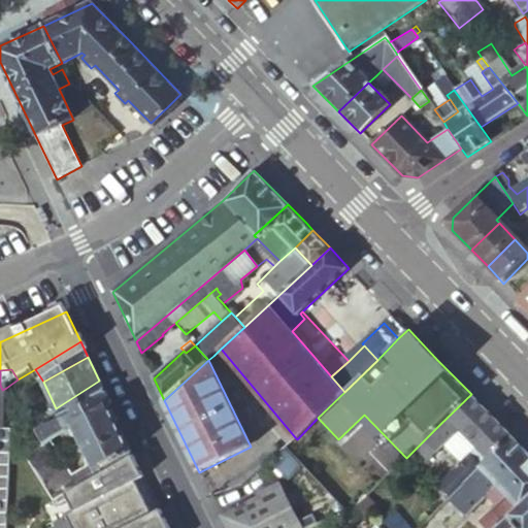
[(73,428),(108,406),(111,405),(99,381),(56,408),(60,417),(67,432),(73,428)]
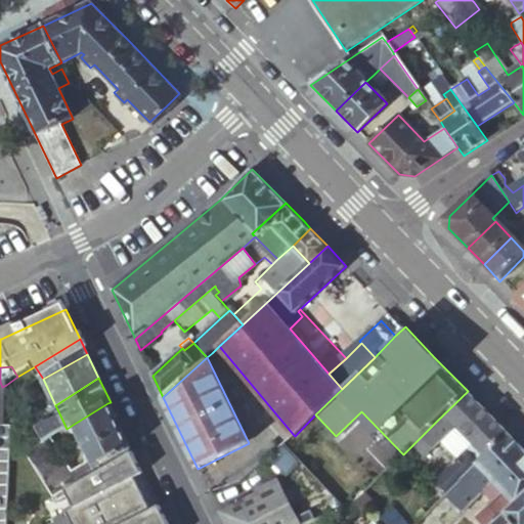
[(467,435),(485,408),(478,401),(468,391),(437,421),(410,447),(422,460),(436,446),(457,426),(467,435)]
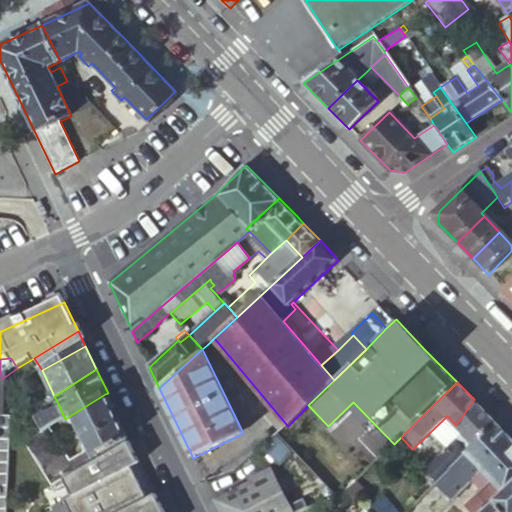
[(93,461),(127,438),(105,394),(71,415),(80,432),(75,435),(83,450),(87,448),(90,453),(70,464),(75,474),(94,463),(93,461)]
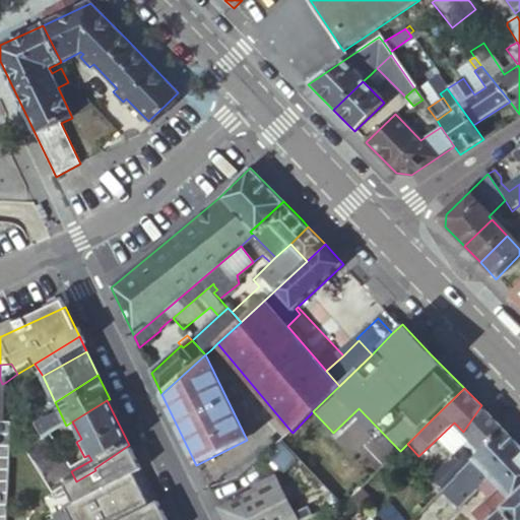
[(444,489),(505,431),(494,418),(481,405),(463,432),(471,440),(450,461),(432,477),(444,489)]
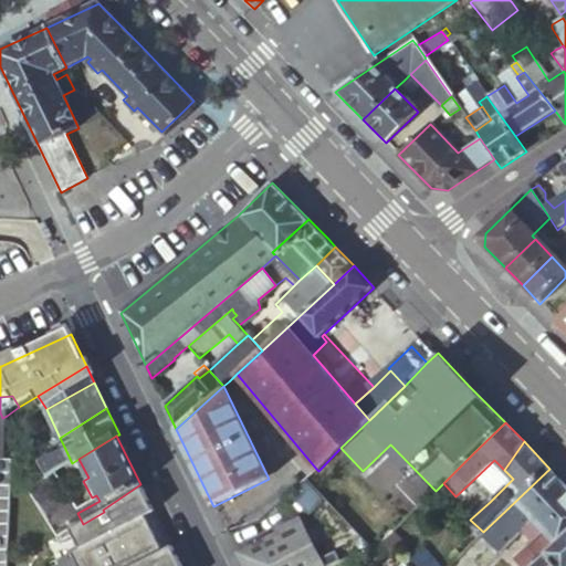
[(64,447),(40,462),(50,478),(55,473),(72,463),(64,447)]
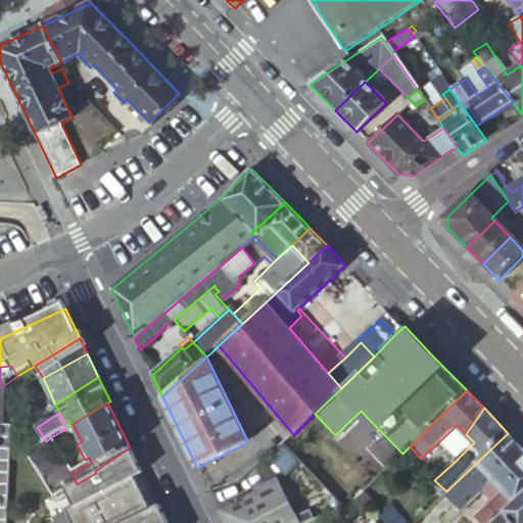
[(522,448),(519,444),(508,433),(446,491),(444,493),(455,505),(471,489),(474,493),(478,489),(475,485),(486,474),(492,481),(522,449),(522,448)]
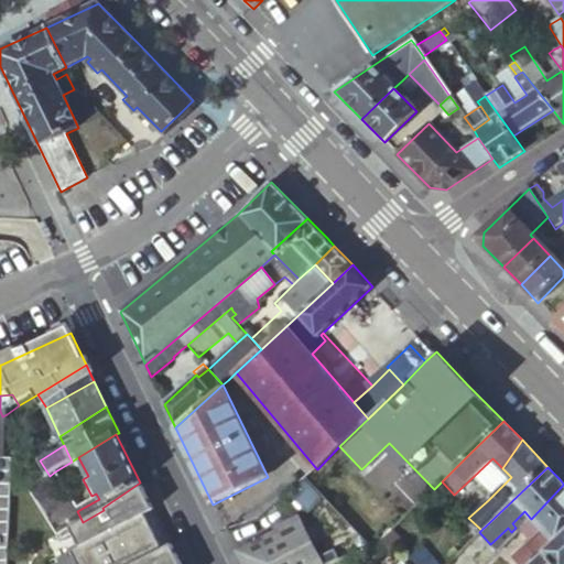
[(56,535),(83,522),(77,511),(55,472),(50,476),(29,488),(56,535)]
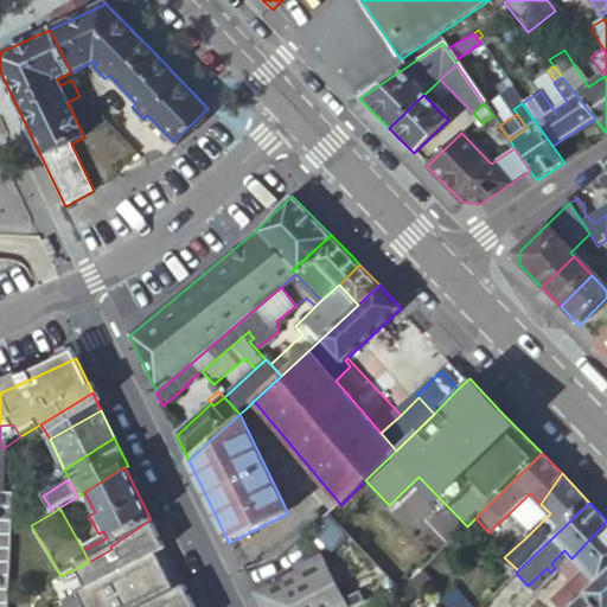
[(115,606),(173,564),(151,519),(110,547),(112,549),(128,581),(116,590),(119,593),(97,606),(115,606)]
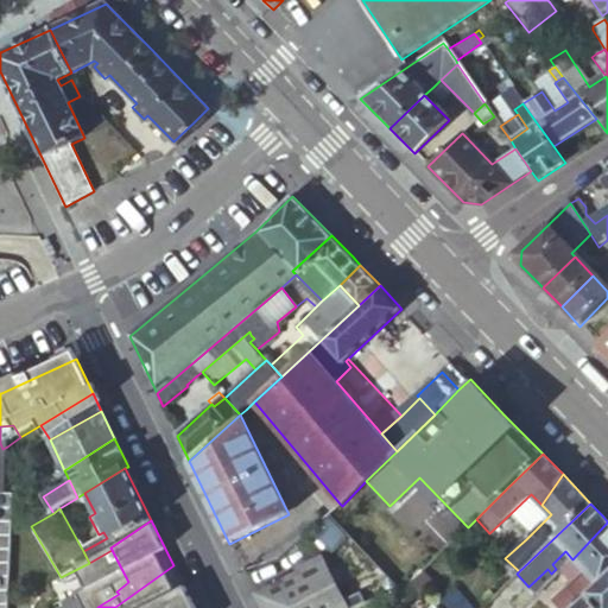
[(279,558),(312,529),(305,523),(264,559),(266,563),(279,558)]
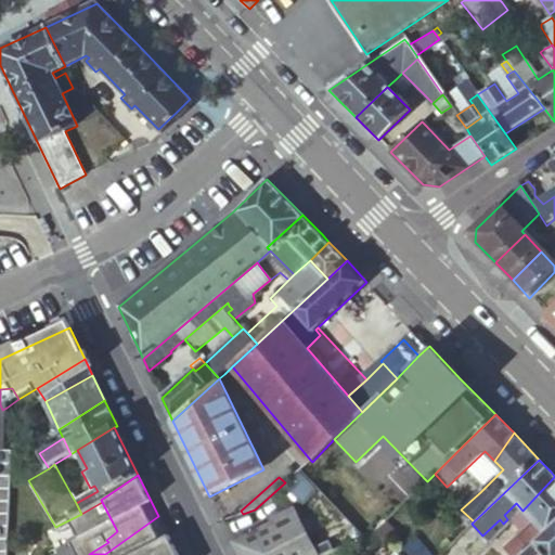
[(554,477),(523,511),(533,521),(504,550),(508,554),(520,554),(554,523),(554,477)]
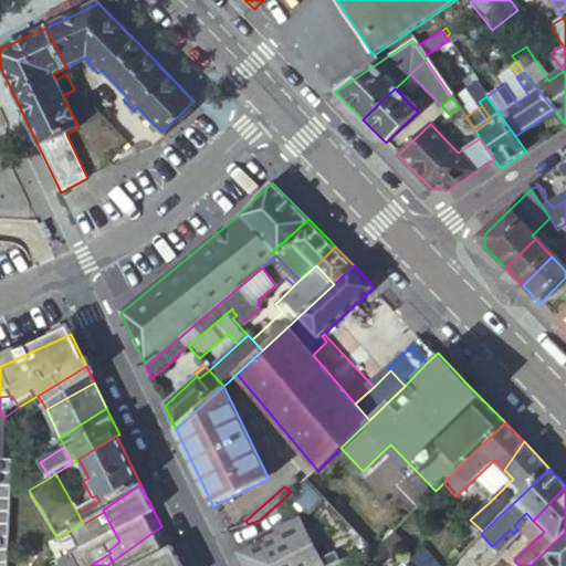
[(238,555),(242,565),(335,565),(341,564),(336,555),(322,563),(302,524),(238,555)]
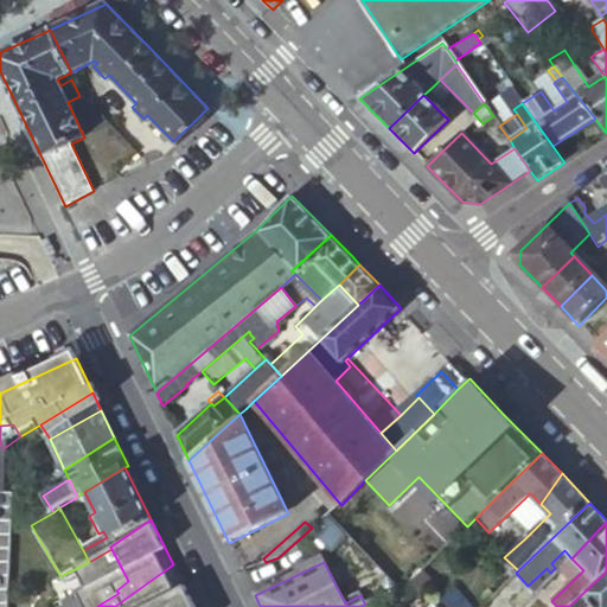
[(158,606),(185,587),(173,564),(115,606),(158,606)]
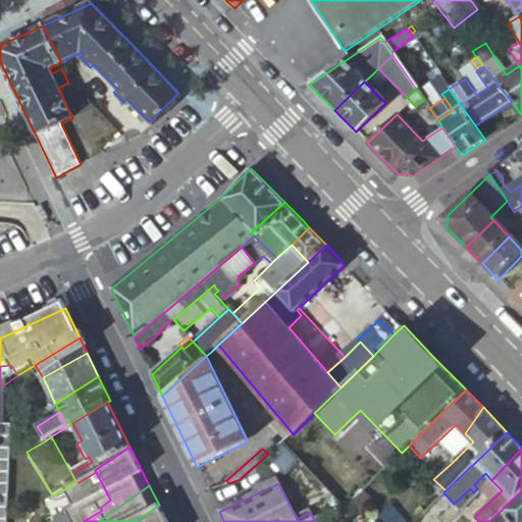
[(353,500),(362,509),(372,500),(364,489),(353,500)]
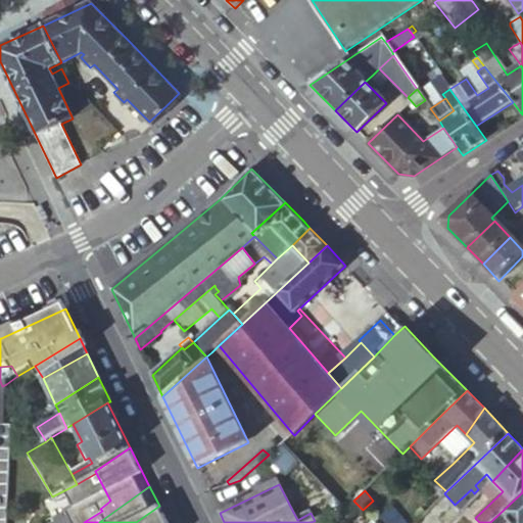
[(522,522),(522,492),(490,522),(522,522)]
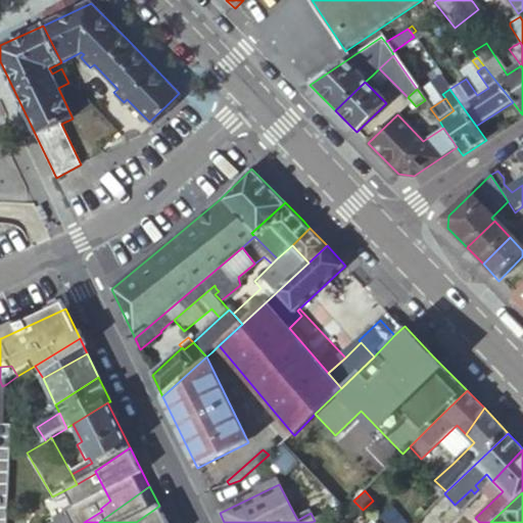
[(349,519),(365,512),(363,510),(353,501),(351,503),(342,508),(349,519)]
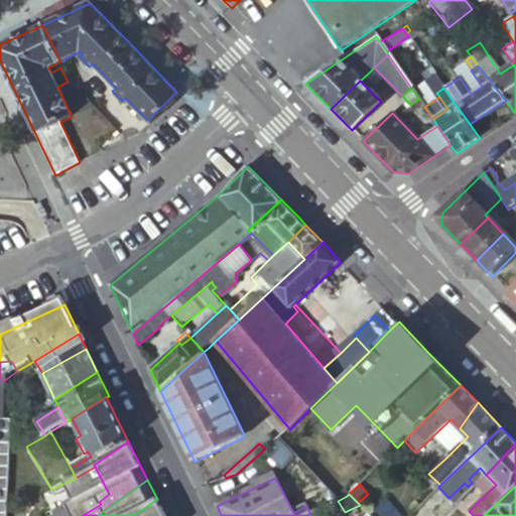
[(375,509),(380,515),(386,515),(394,509),(386,498),(375,509)]
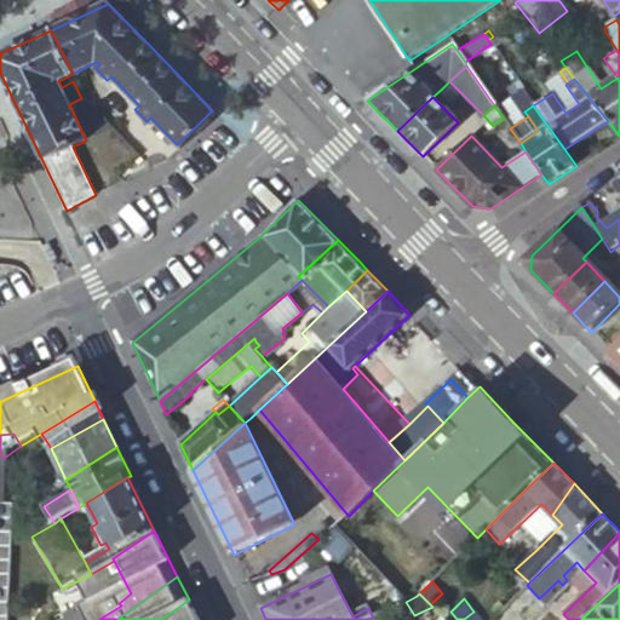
[(199,619),(189,600),(161,619),(199,619)]
